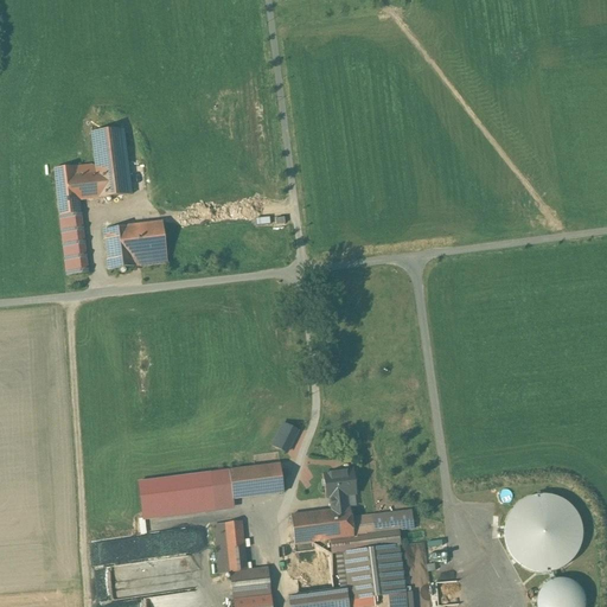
[(95,166),(91,165),(74,167),(74,166),(55,168),(59,216),(66,275),(87,273),(80,213),(77,200),(131,195),(122,129),(90,132),(95,166)]
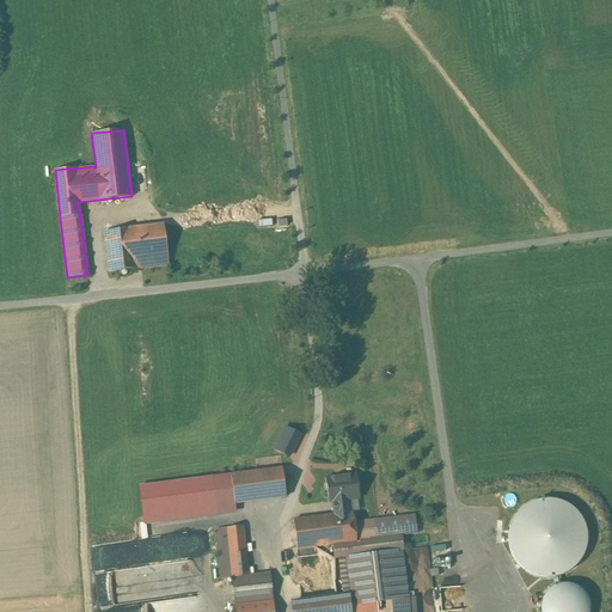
[(138,165),(138,176),(150,175),(148,165),(138,165)]
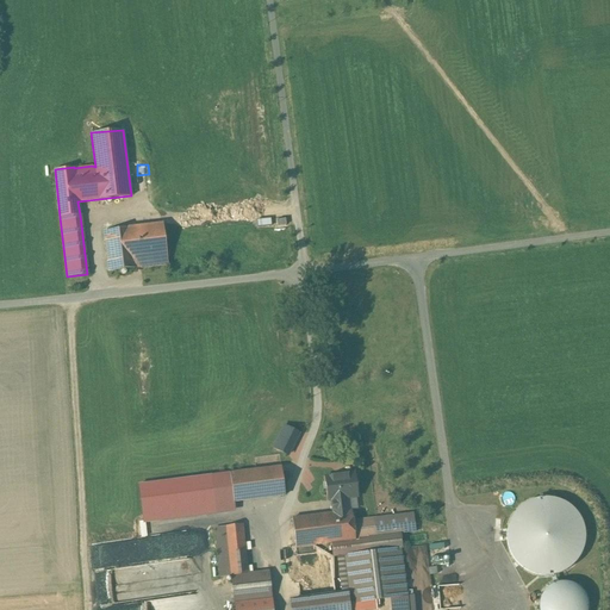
[(163,224),(104,231),(109,271),(168,263),(163,228),(163,224)]
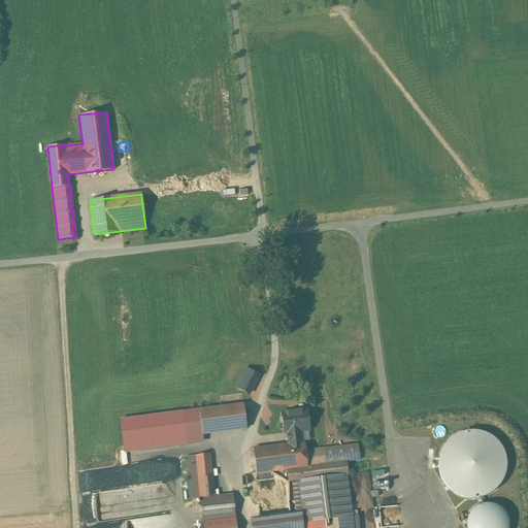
[(244,368),(235,388),(250,395),(260,375),(244,368)]
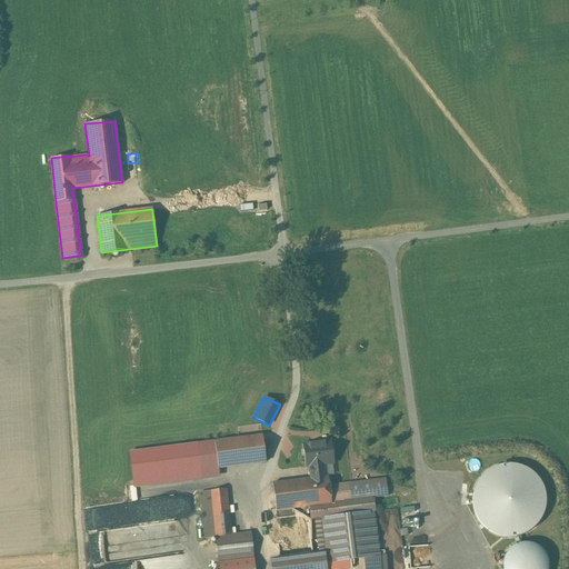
[(261,436),(213,441),(217,468),(265,461),(261,436)]
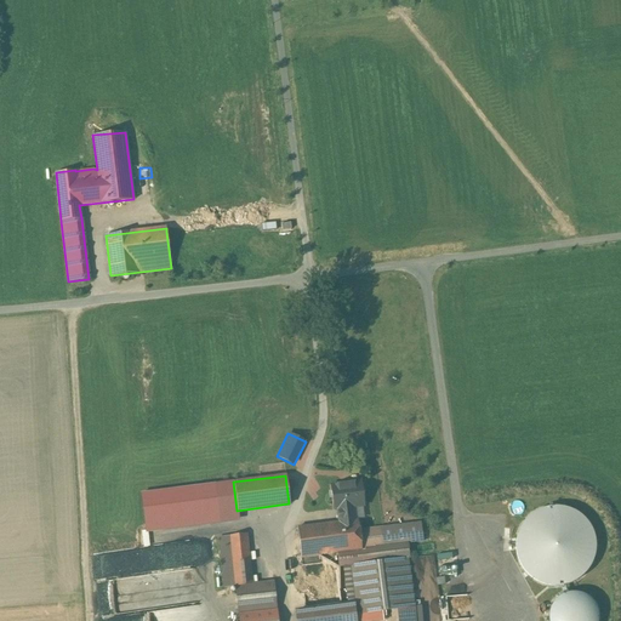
[(360,480),(348,482),(348,483),(330,485),(332,510),(337,510),(339,523),(354,520),(352,507),(363,506),(360,480)]
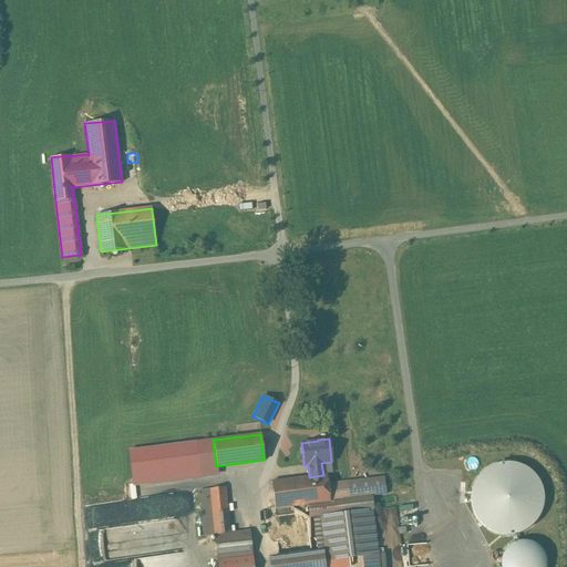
[(309,477),(270,482),(274,508),(291,507),(303,505),(307,505),(329,502),(329,501),(328,485),(326,475),(323,475),(309,477)]
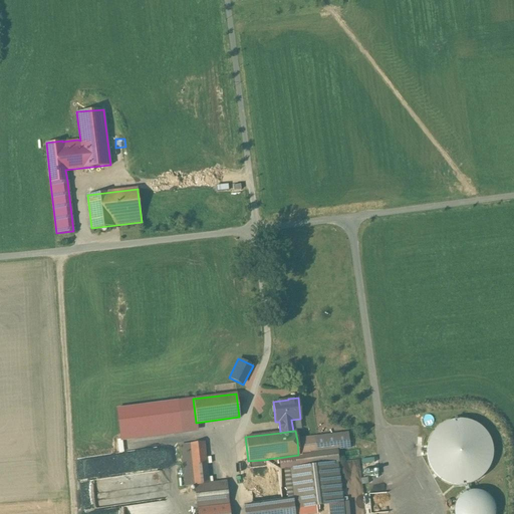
[(314,438),(297,440),(298,454),(309,453),(315,452),(314,438)]
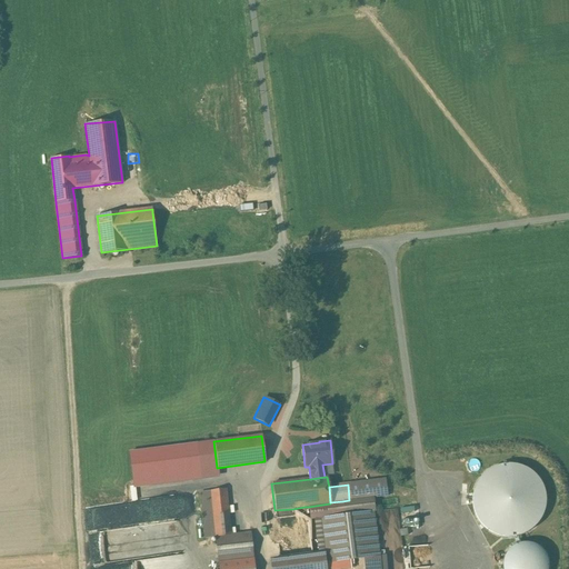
[(225,489),(200,491),(206,538),(216,537),(229,536),(225,489)]
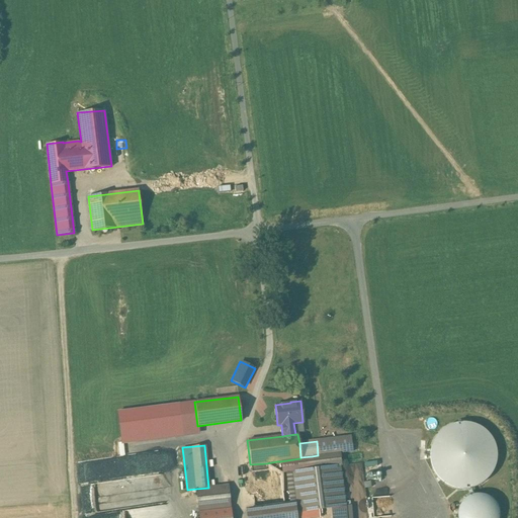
[(339,453),(318,456),(318,455),(312,456),(313,469),(328,467),(333,508),(345,506),(339,453)]
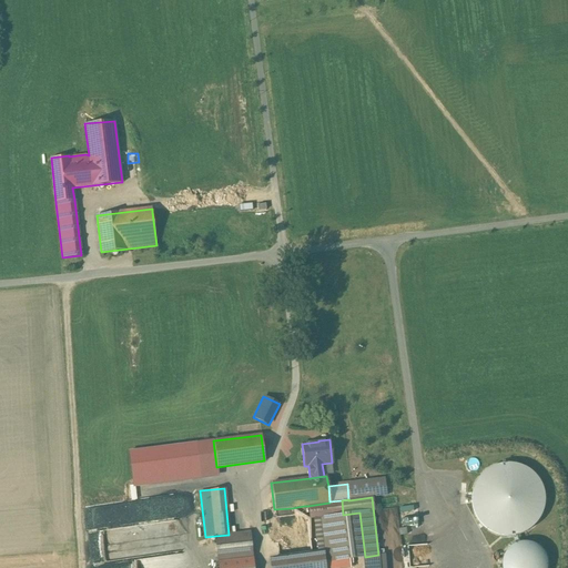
[(330,503),(307,506),(310,519),(321,517),(343,515),(342,500),(330,501),(330,503)]
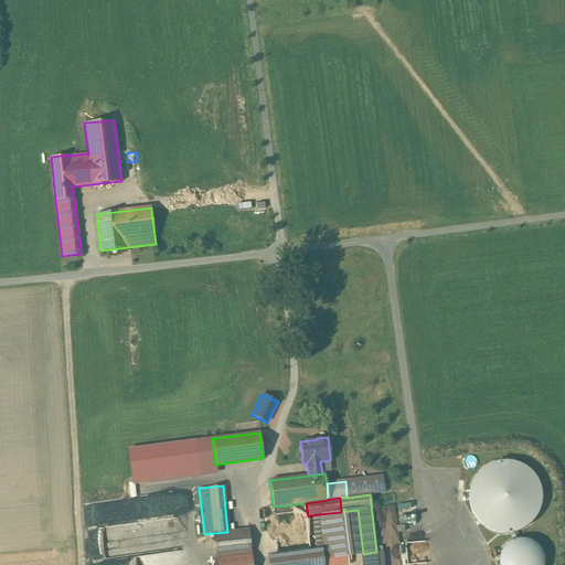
[(302,503),(290,505),(291,512),(292,520),(305,519),(302,503)]
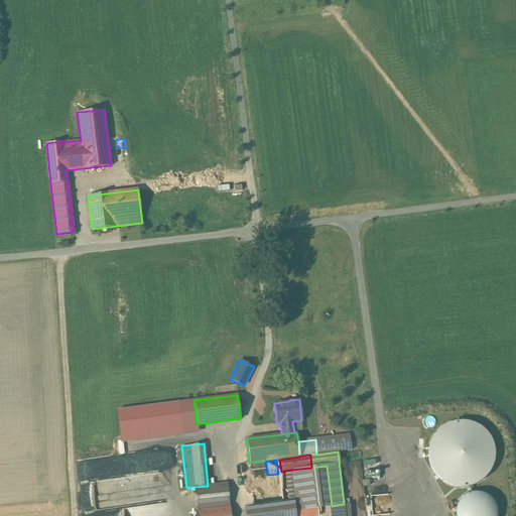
[(311,468),(291,470),(295,510),(332,506),(327,466),(311,468)]
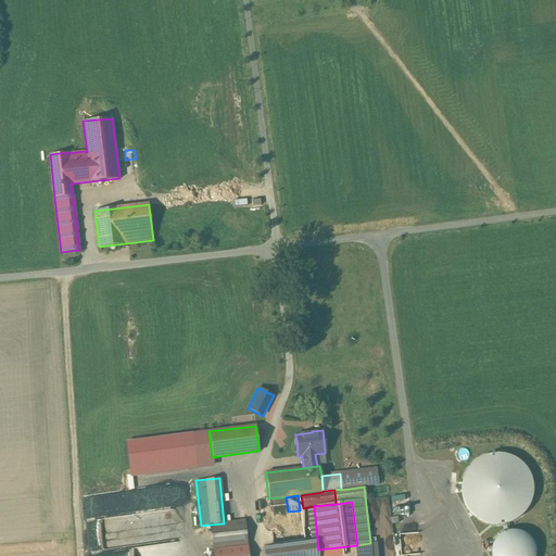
[(287,504),(269,506),(270,514),(288,512),(287,504)]
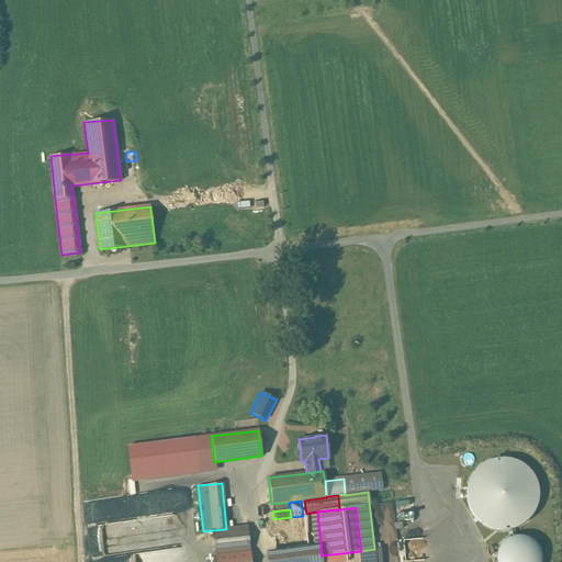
[(273,519),(272,520),(277,552),(308,548),(304,516),(303,516),(291,517),(273,519)]
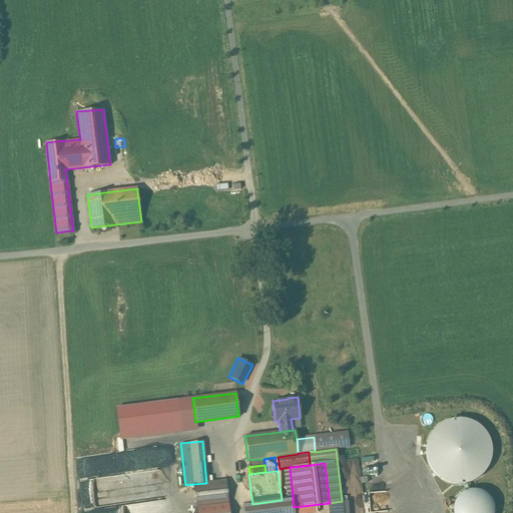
[(224,481),(206,483),(194,484),(196,507),(227,503),(224,481)]
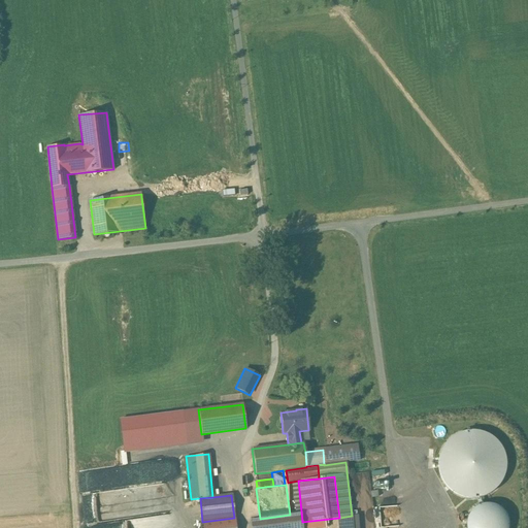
[(260,519),(251,520),(251,527),(301,527),(300,514),(290,515),(260,519)]
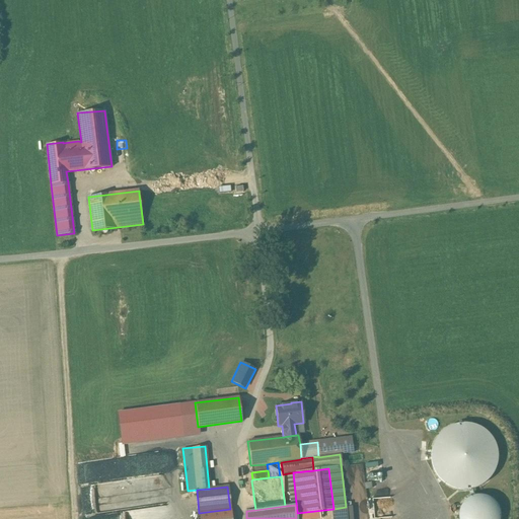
[(230,518),(230,509),(199,513),(200,518),(230,518)]
